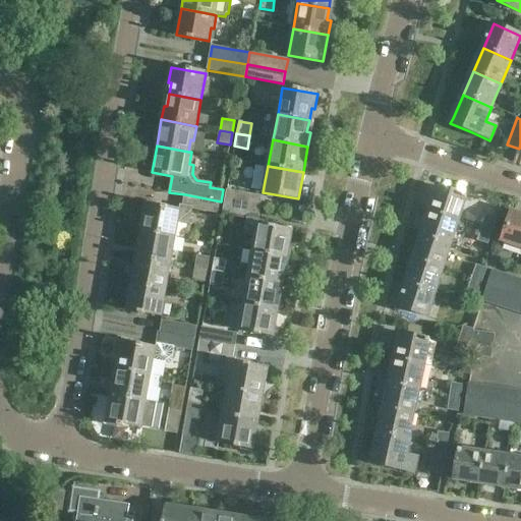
[(439,187),(430,212),(459,221),(467,196),(439,187)]
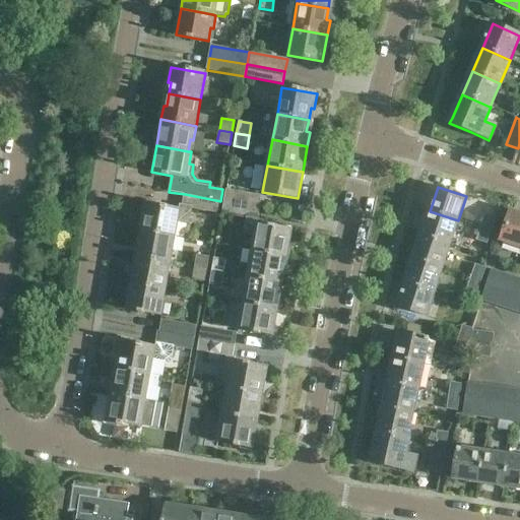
[(226,190),(223,202),(259,208),(261,196),(226,190)]
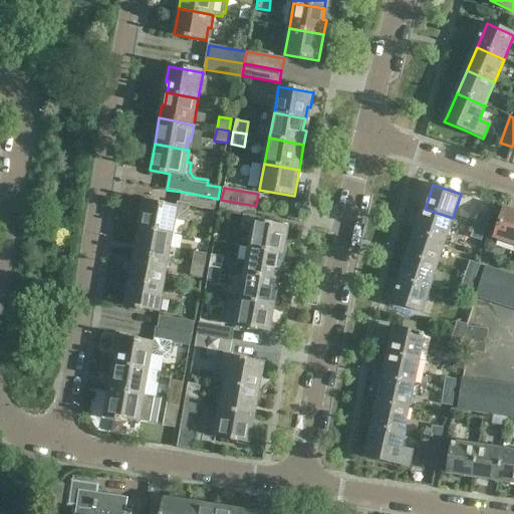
[(144,218),(142,228),(174,234),(176,220),(188,222),(190,207),(215,211),(218,199),(183,192),(181,204),(178,203),(177,208),(144,202),(141,217),(144,218)]
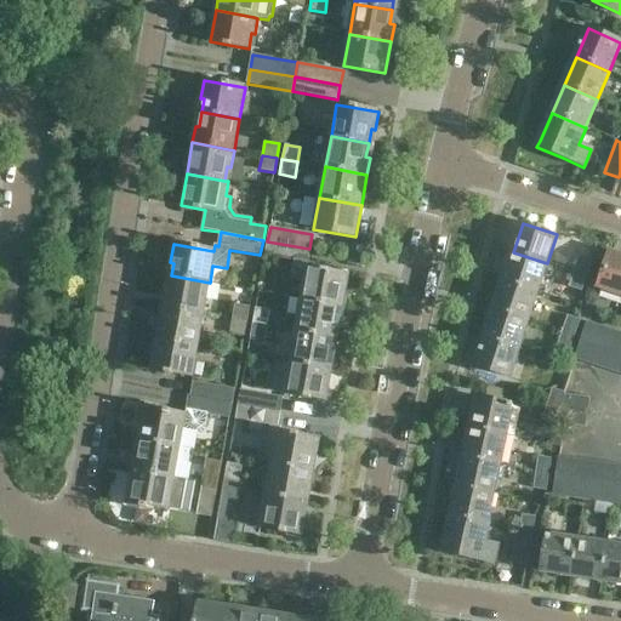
[(309,249),(267,241),(265,256),(294,261),(291,279),(305,281),(301,298),(339,306),(341,292),(346,292),(348,275),(308,268),(309,262),(308,262),(309,249)]
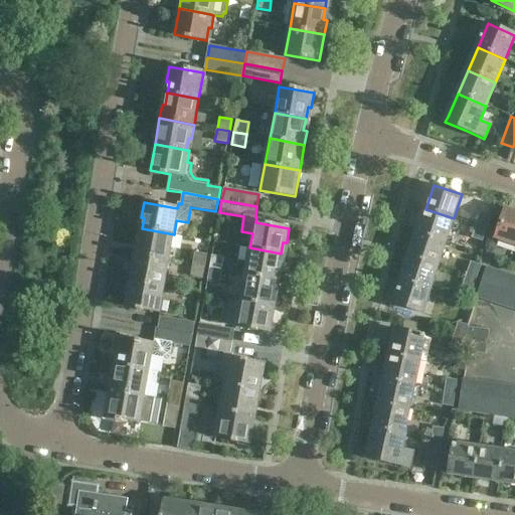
[(496,239),(514,245),(514,211),(506,208),(496,239)]
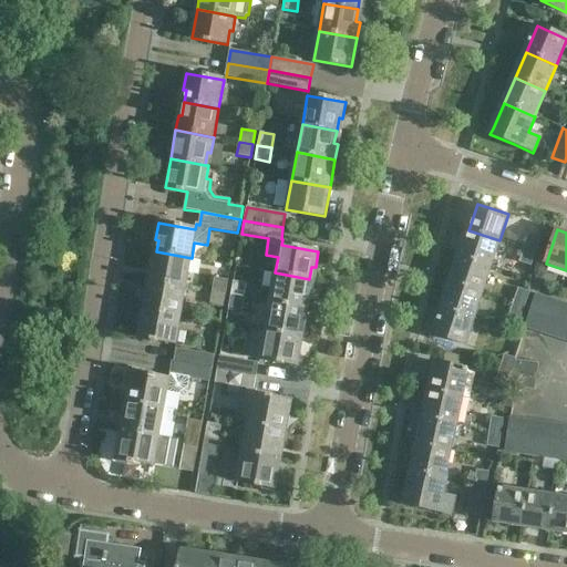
[(468,230),(460,256),(491,267),(500,240),(468,230)]
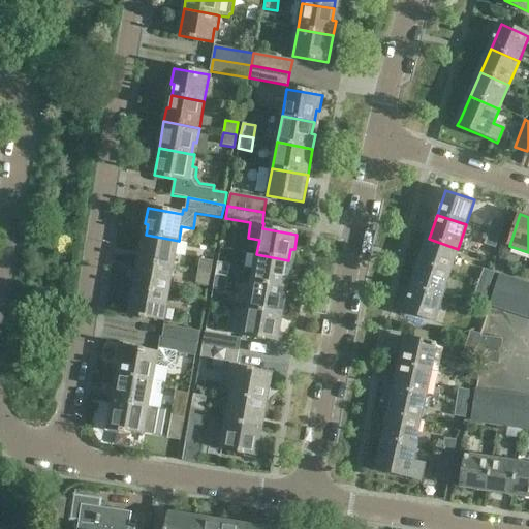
[(494,219),(489,232),(499,236),(504,222),(494,219)]
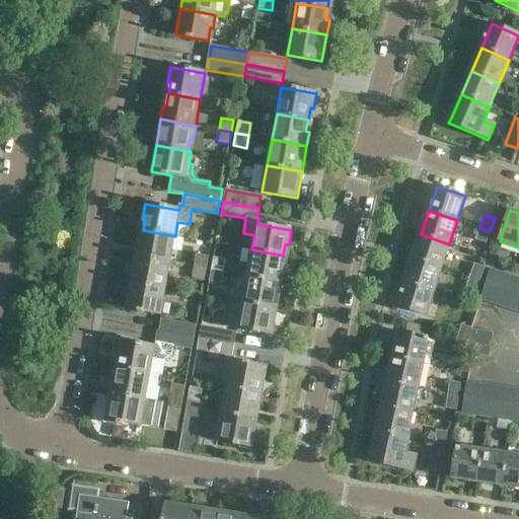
[(479,228),(475,240),(486,243),(490,231),(479,228)]
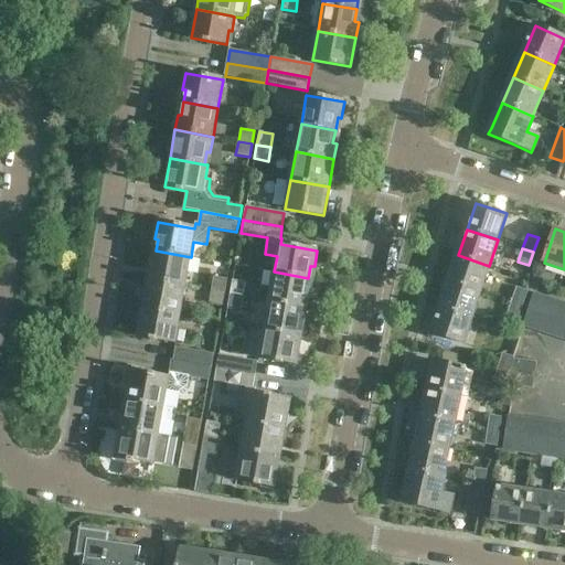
[(148,278),(185,286),(191,257),(156,251),(153,264),(151,263),(148,278)]
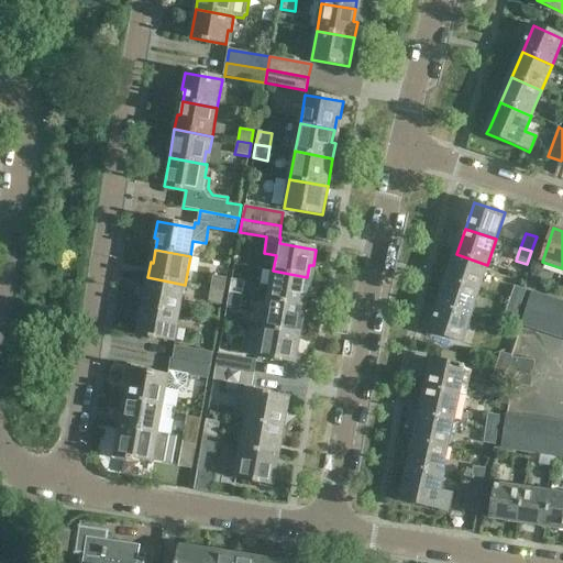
[(456,254),(448,280),(479,290),(487,265),(456,254)]
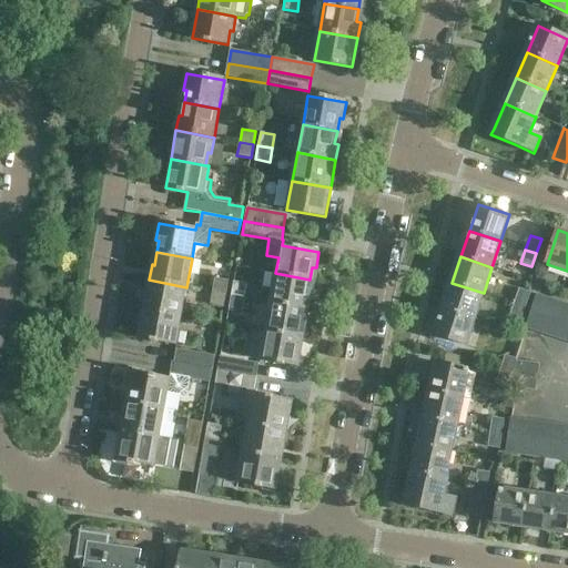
[(275,273),(271,302),(308,308),(312,294),(307,293),(310,280),(275,273)]
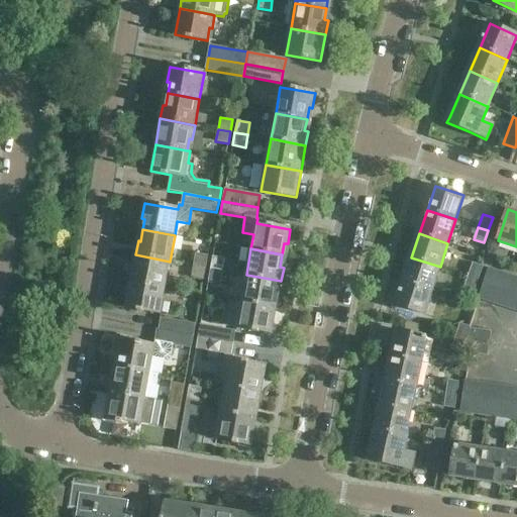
[(195,253),(193,266),(206,268),(208,255),(195,253)]
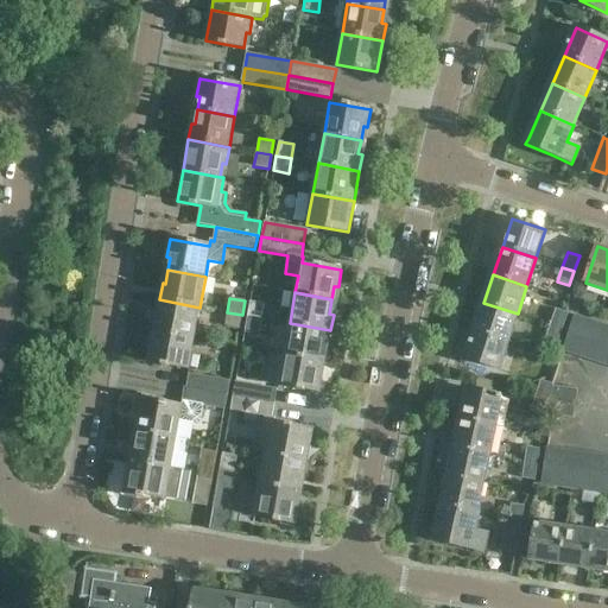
[(200,308),(159,299),(153,330),(190,337),(192,324),(196,324),(200,308)]
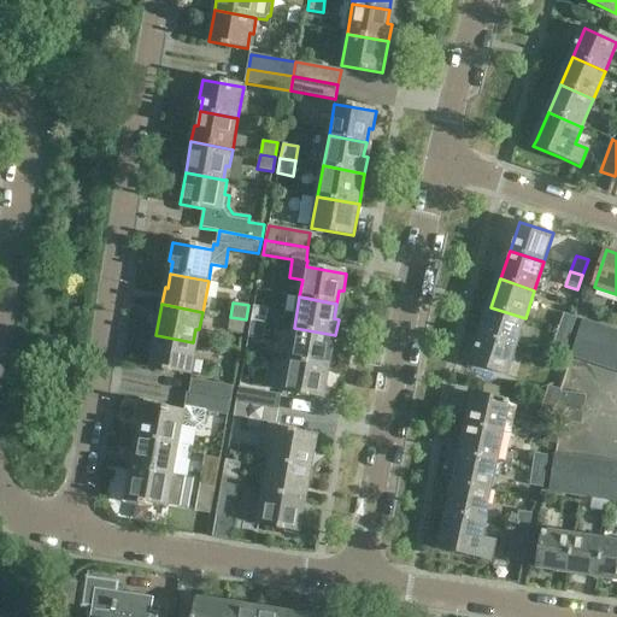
[(253,306),(251,319),(266,323),(269,309),(253,306)]
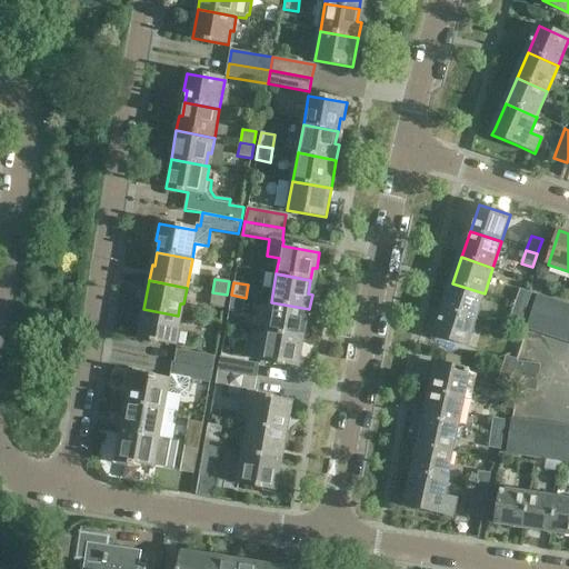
[(452,283),(445,309),(476,319),(485,293),(452,283)]
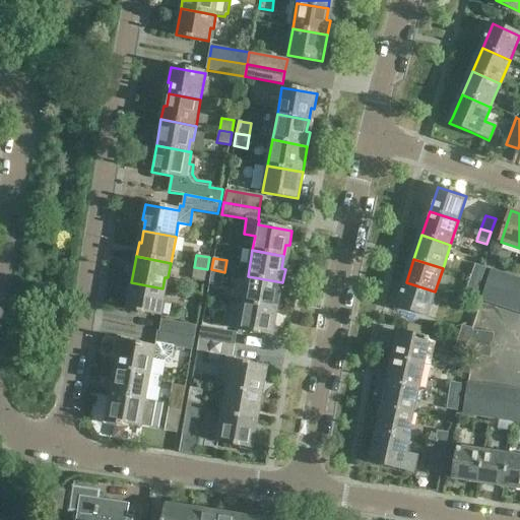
[(475,264),(470,277),(481,281),(485,268),(475,264)]
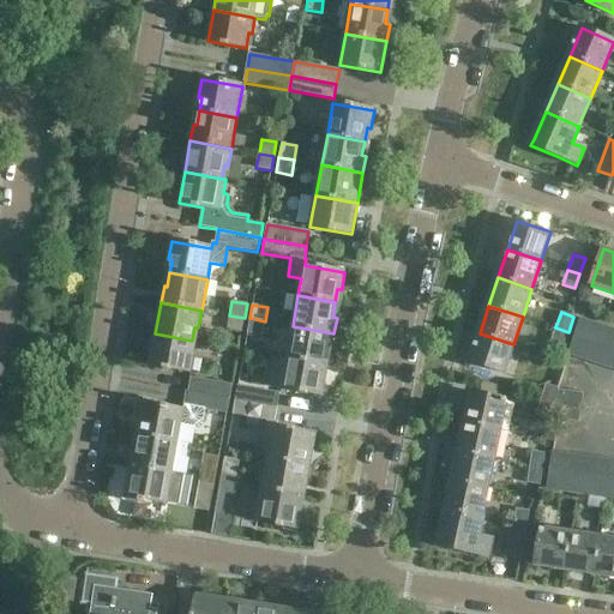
[(245,318),(229,315),(227,330),(242,332),(245,318)]
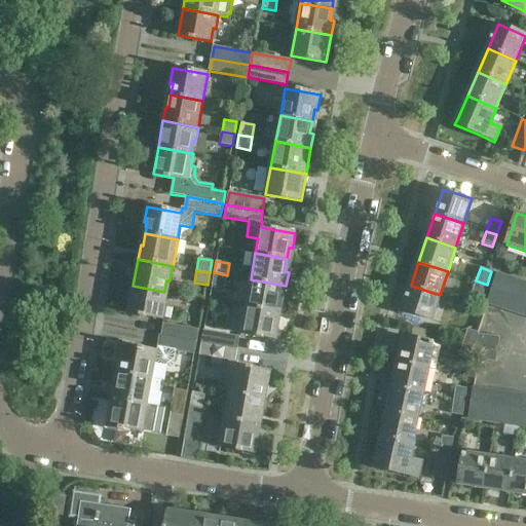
[(227,275),(214,272),(212,286),(225,288),(227,275)]
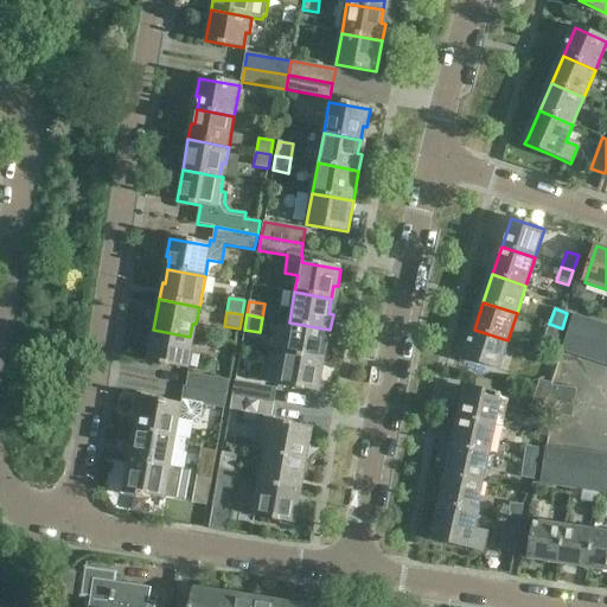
[(562,351),(563,351),(577,356),(589,320),(574,315),(562,351)]
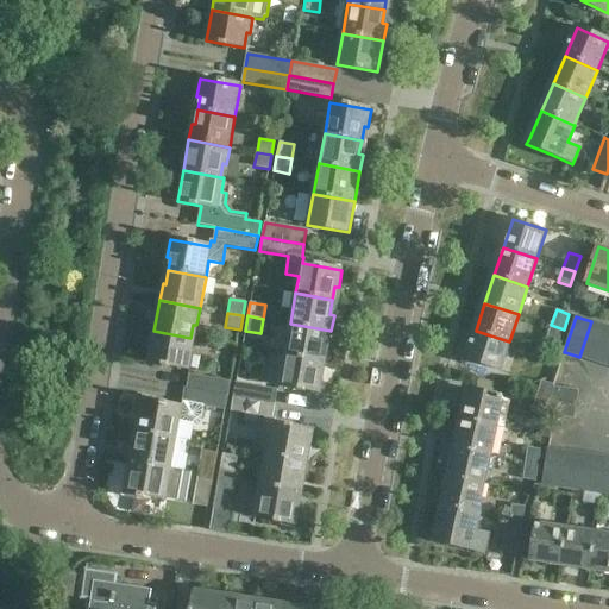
[(591,321),(579,357),(594,362),(606,326),(591,321)]
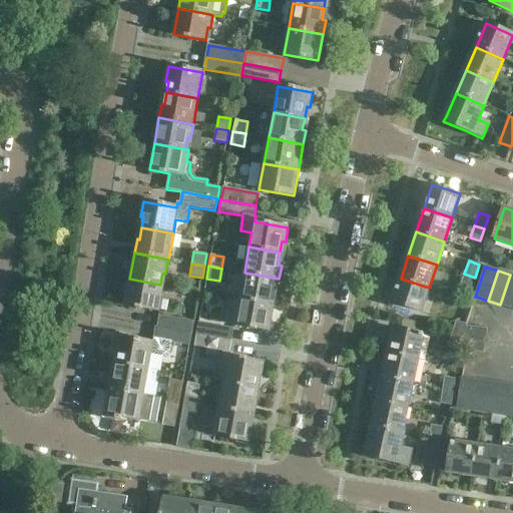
[(241,289),(239,299),(274,305),(279,279),(244,273),(241,289)]
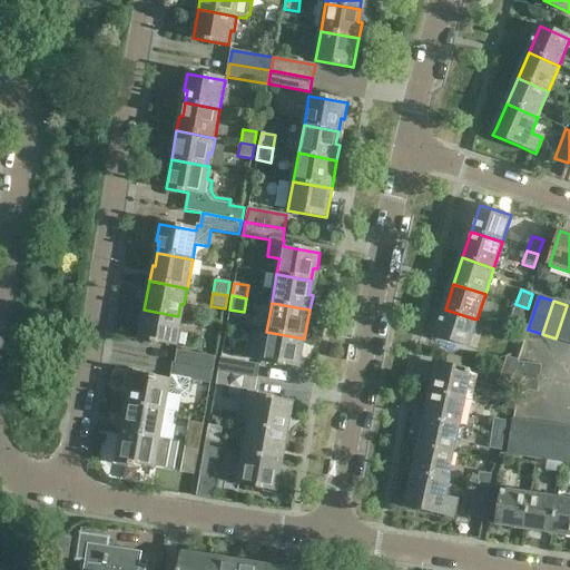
[(528,308),(516,304),(511,318),(523,322),(528,308)]
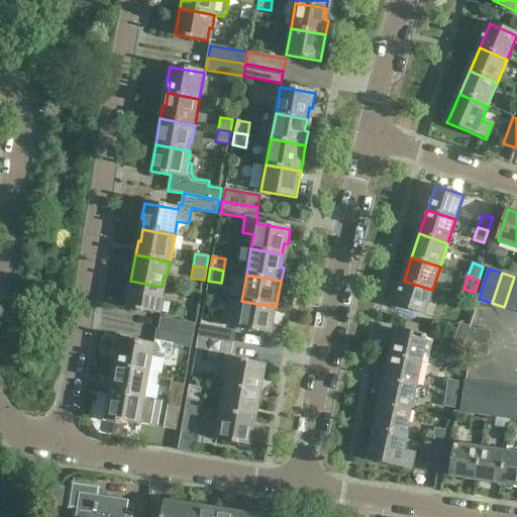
[(516,278),(514,277),(504,307),(516,311),(516,309),(516,278)]
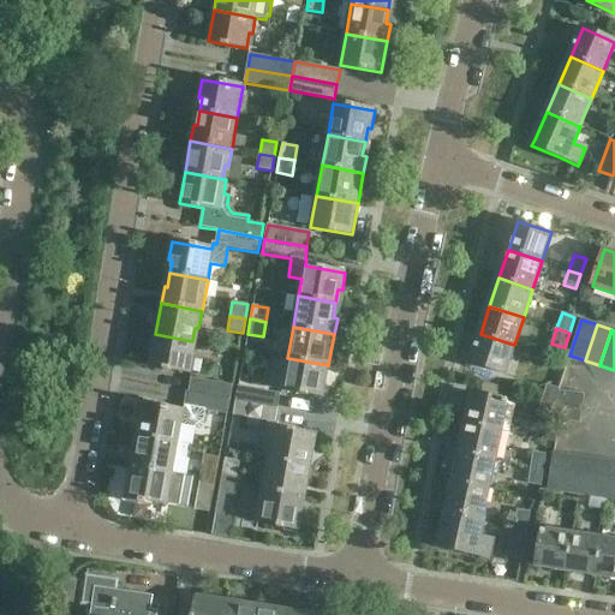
[(192,341),(155,334),(149,365),(187,372),(190,358),(193,359),(197,341),(192,341)]
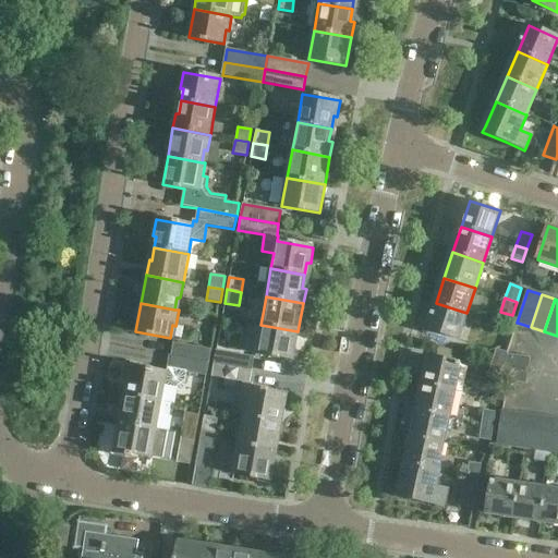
[(466,313),(436,303),(427,329),(458,339),(466,313)]
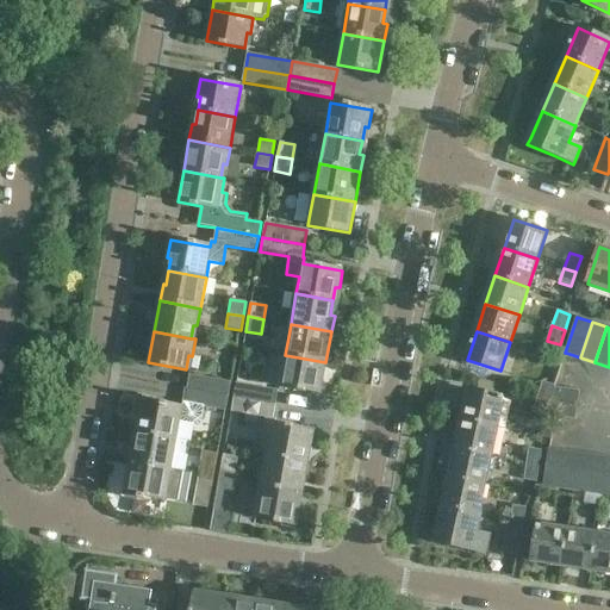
[(325,362),(285,355),(279,386),(319,393),(325,362)]
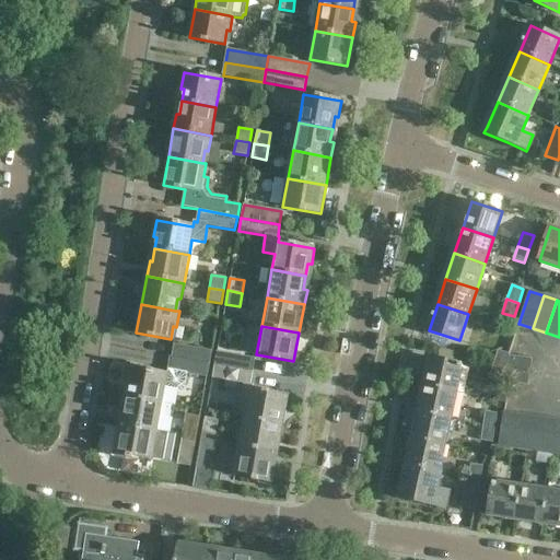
[(174,343),(172,358),(210,364),(212,351),(174,343)]
